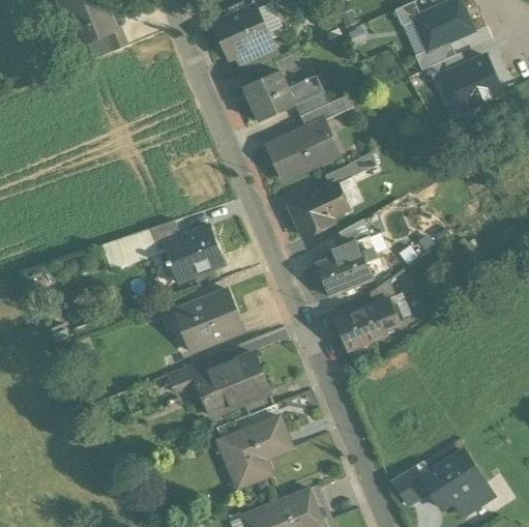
[(117,28),(105,0),(60,0),(79,44),(92,38),(117,28)]
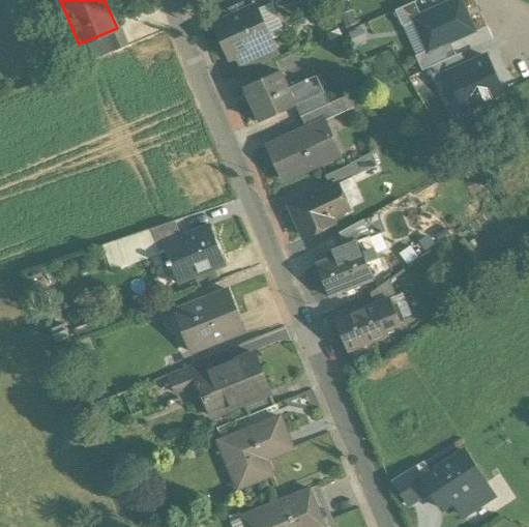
[(413,17),(421,13),(415,0),(395,8),(403,25),(415,20),(413,17)]
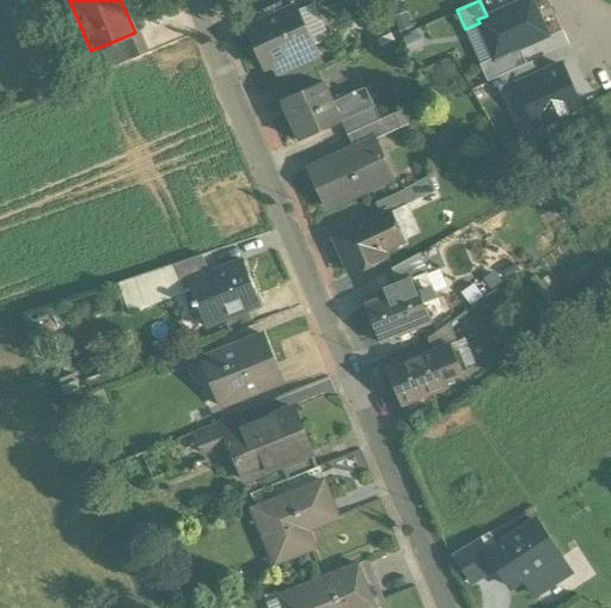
[(549,35),(533,0),(520,0),(487,16),(477,19),(480,23),(494,56),(495,59),(521,47),(549,35)]
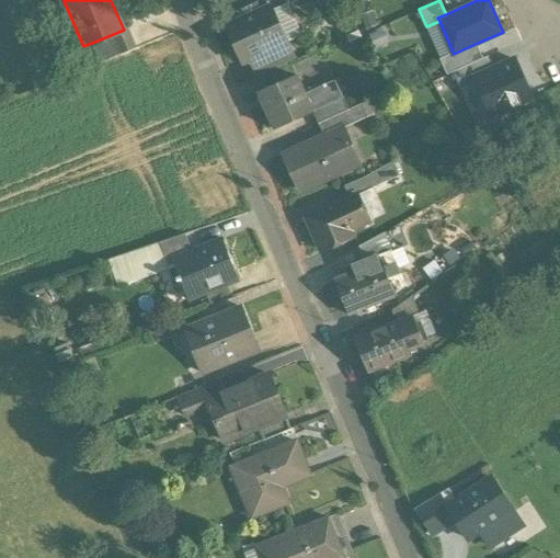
[(271,4),(228,25),(237,44),(241,42),(248,56),(251,55),(286,38),(271,4)]
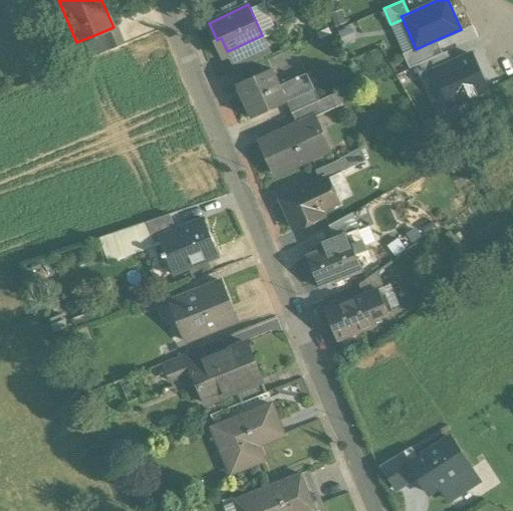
[(113,27),(89,37),(97,54),(124,43),(118,28),(114,30),(113,27)]
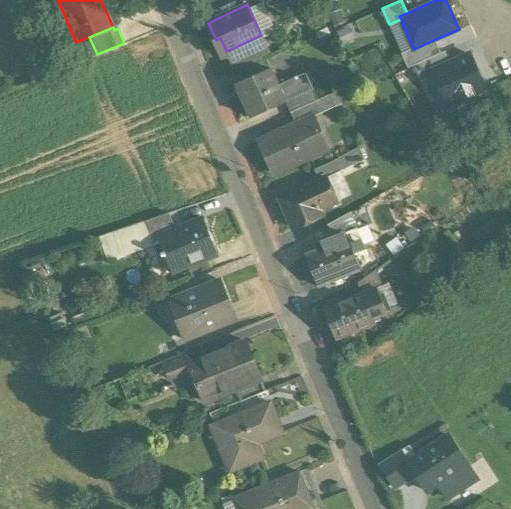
[(261,35),(229,50),(238,67),(270,52),(261,35)]
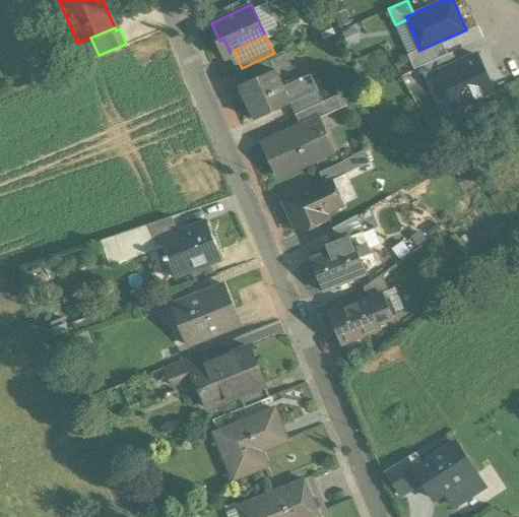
[(223,39),(219,41),(225,54),(230,52),(223,39)]
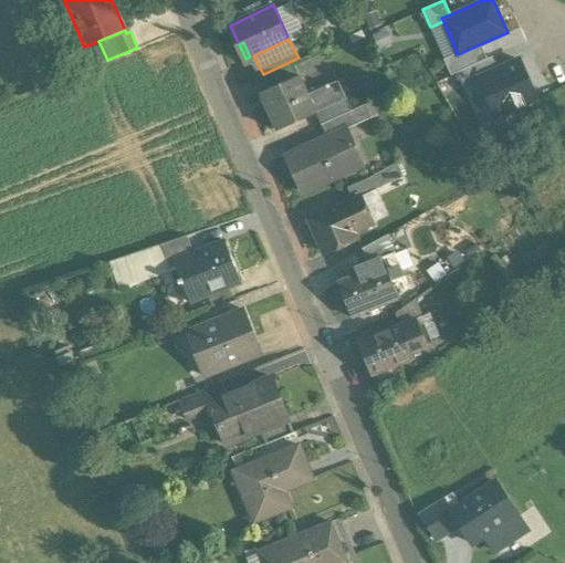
[(458,54),(457,52),(445,58),(451,74),(458,71),(488,58),(482,43),(458,54)]
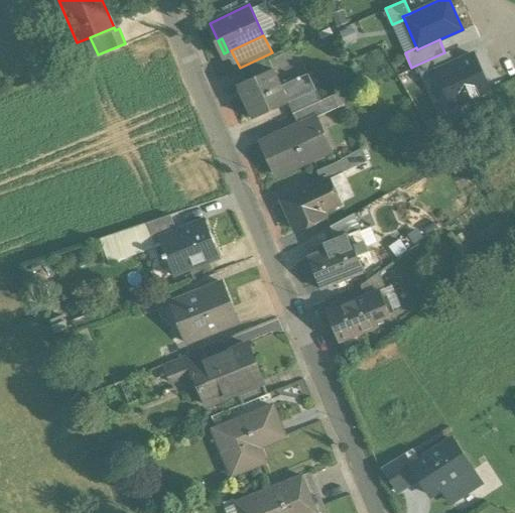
[(422,77),(437,71),(436,70),(456,61),(451,49),(444,52),(417,65),(422,77)]
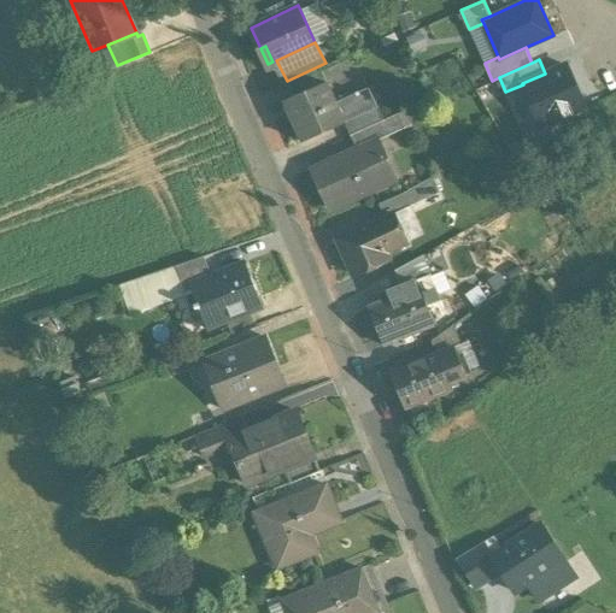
[(522,83),(523,84),(541,124),(585,105),(567,64),(545,74),(522,83)]
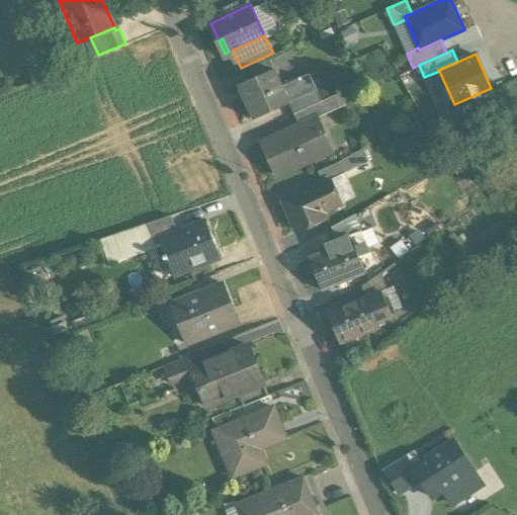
[(274,69),(239,84),(254,118),(289,102),(289,101),(293,99),(293,98),(317,88),(310,72),(281,84),(274,69)]
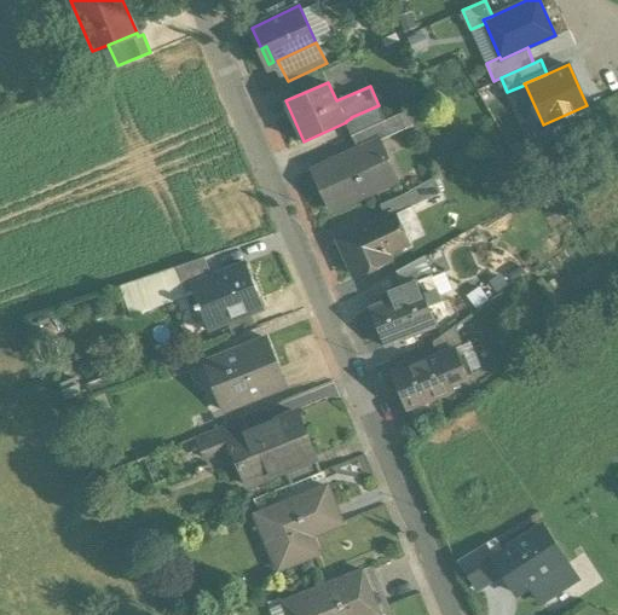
[(379,105),(351,117),(351,119),(357,132),(385,120),(379,105)]
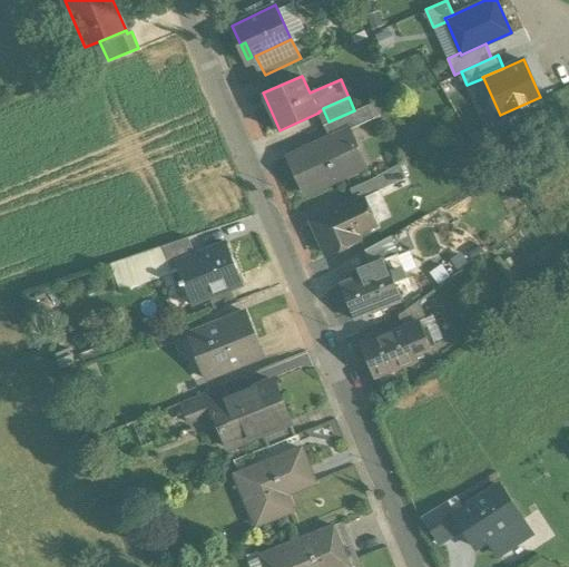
[(329,121),(324,124),(329,136),(349,126),(349,127),(380,113),(375,100),(354,110),(329,121)]
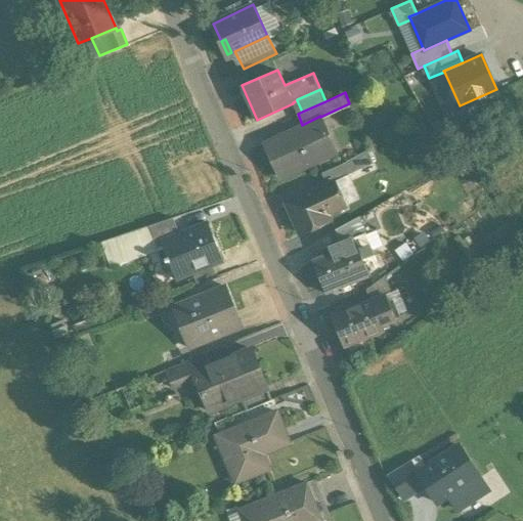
[(302,125),(265,142),(273,162),(274,161),(282,177),(336,152),(320,117),(320,116),(302,125)]
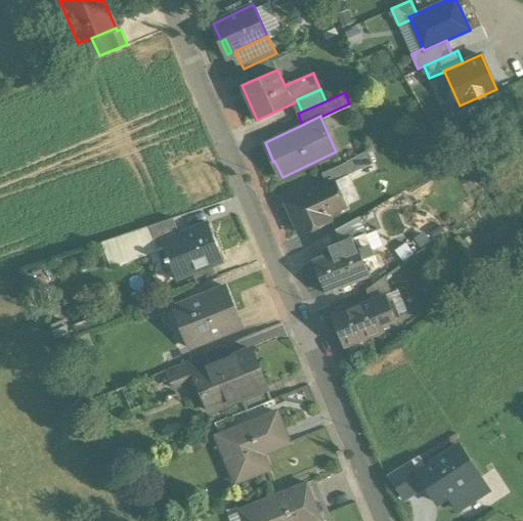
[(366,149),(342,164),(322,172),(328,182),(333,179),(373,161),(366,149)]
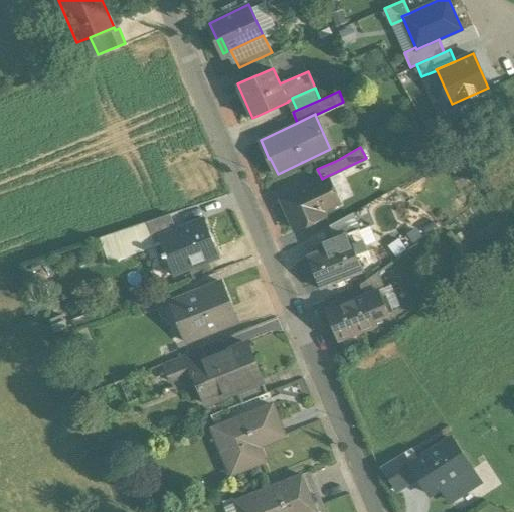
[(322,179),(298,190),(299,192),(285,198),(284,196),(283,197),(297,226),(324,213),(321,208),(338,199),(327,176),(322,179)]
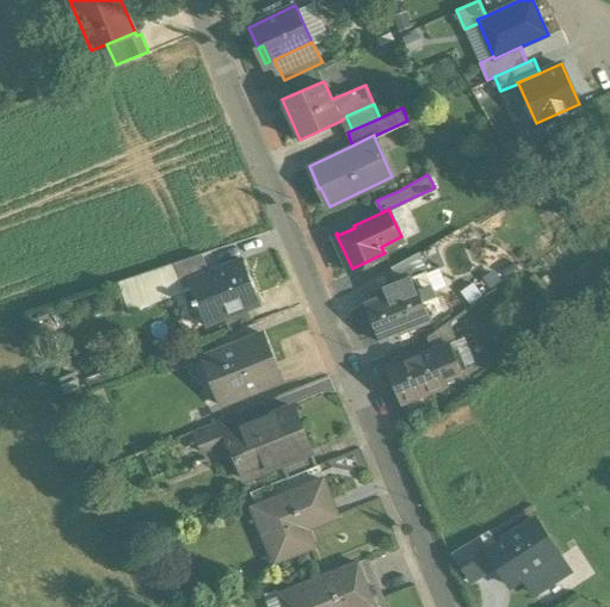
[(418,252),(392,266),(398,280),(413,274),(425,270),(418,252)]
